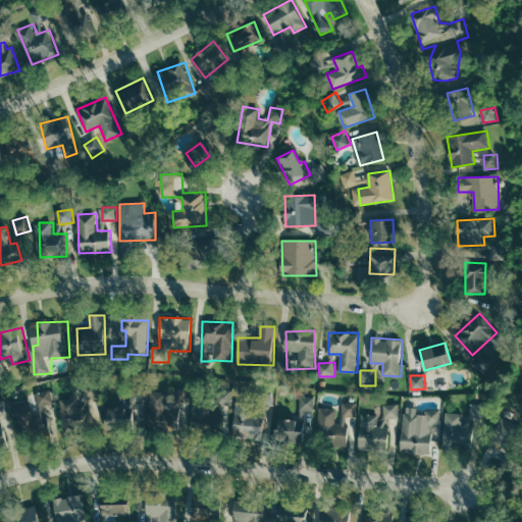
[(40,392),(43,406),(57,403),(54,388),(40,392)]
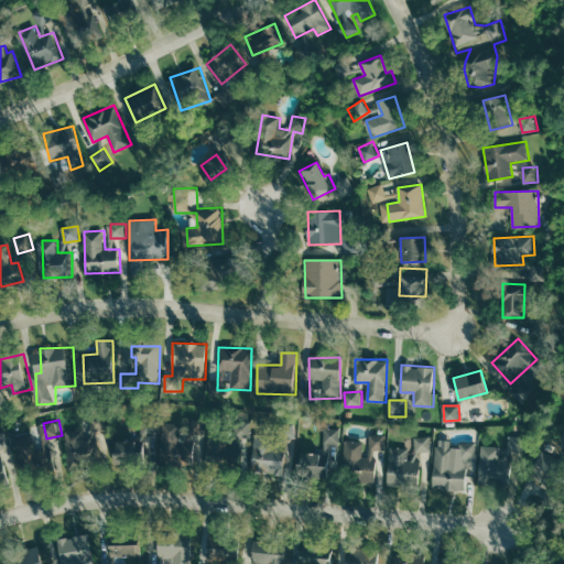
[(234,423),(235,438),(214,440),(215,462),(240,459),(239,441),(252,440),(251,422),(234,423)]
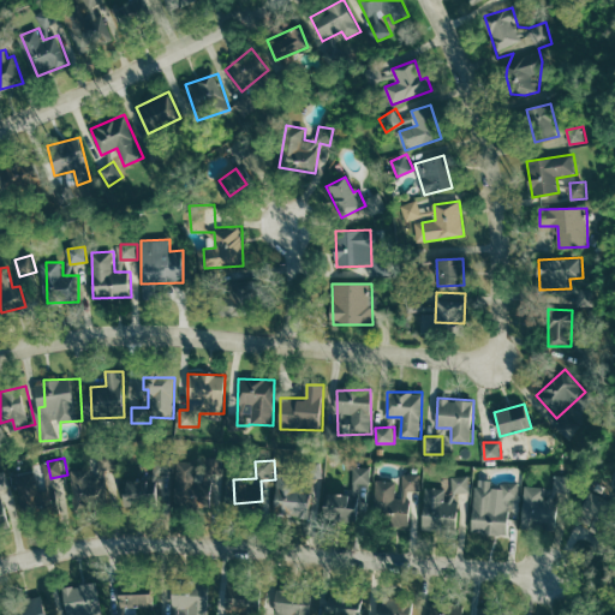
[(126,505),(160,505),(160,479),(174,479),(174,489),(197,489),(197,461),(154,463),(154,478),(126,478),(126,505)]
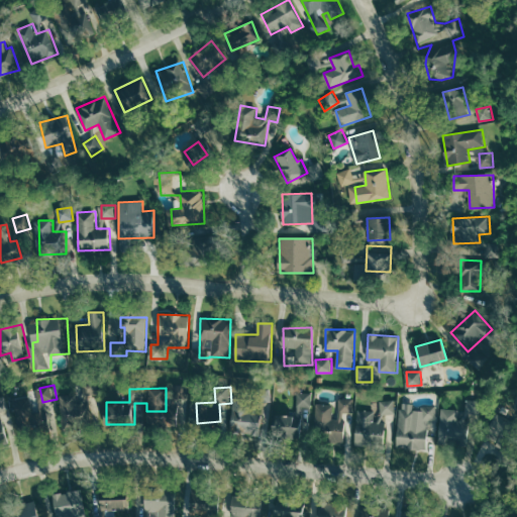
[(271,388),(260,388),(260,401),(271,401),(271,388)]
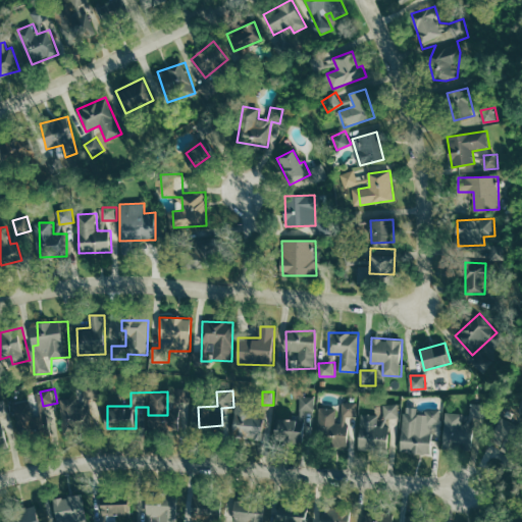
[(64,398),(66,430),(94,427),(91,396),(64,398)]
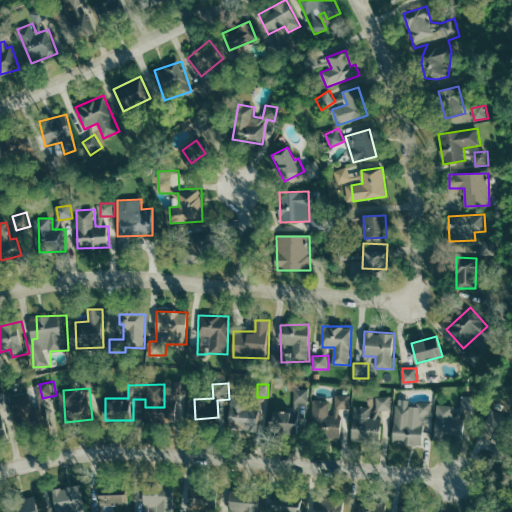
[(309,388),(294,388),(294,411),(270,410),(270,431),(301,431),(301,404),(308,404),(309,388)]
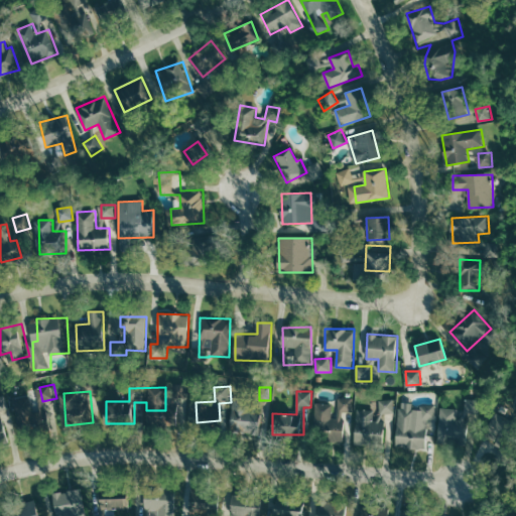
[(31,394),(17,399),(29,431),(53,422),(45,401),(35,405),(31,394)]
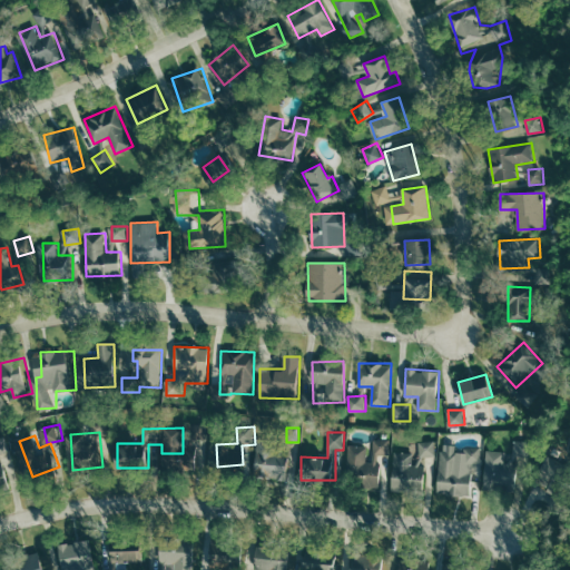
[(350,445),(349,472),(360,472),(360,485),(380,485),(380,454),(390,455),(391,440),(374,439),(373,461),(366,461),(367,445),(350,445)]
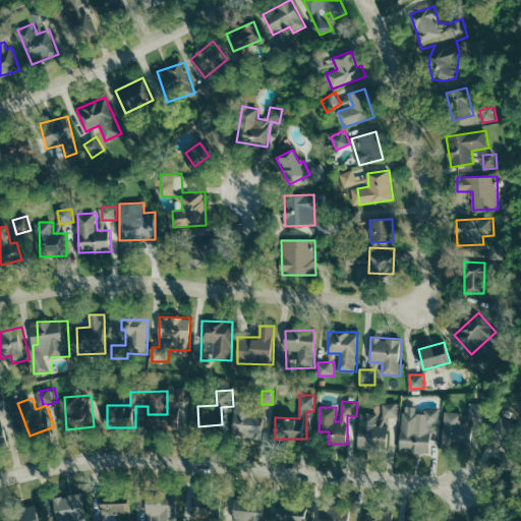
[(384,403),(385,417),(400,416),(399,402),(384,403)]
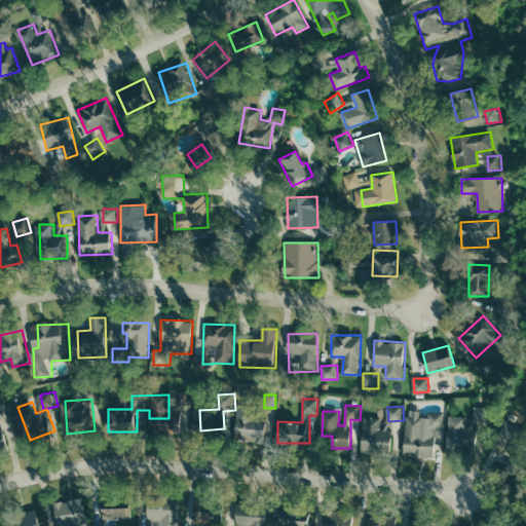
[(247,408),(237,407),(234,437),(262,440),(265,416),(246,414),(247,408)]
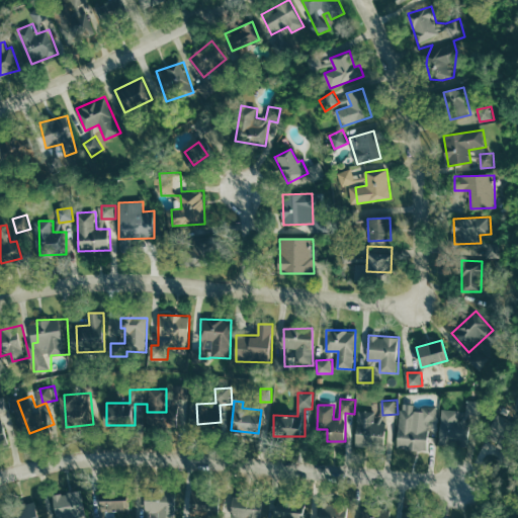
[(437,408),(415,407),(415,404),(400,403),(400,449),(428,449),(428,420),(437,420),(437,408)]
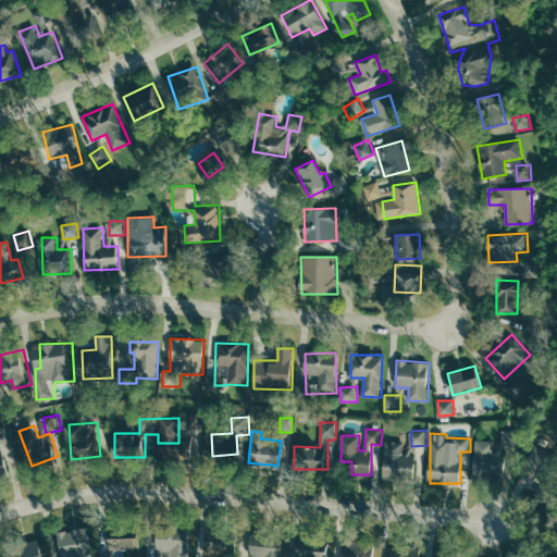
[(474,470),(495,471),(497,441),(475,440),(474,470)]
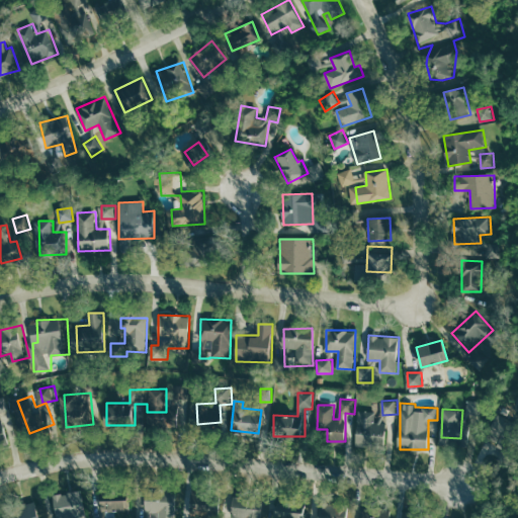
[(357,445),(385,444),(384,423),(376,423),(376,411),(357,411),(357,445)]
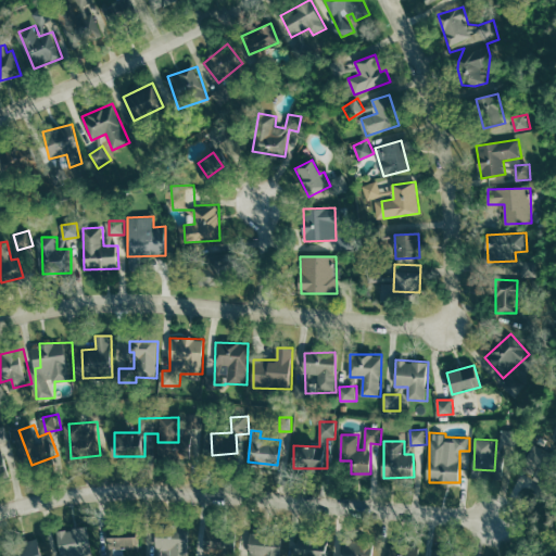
[(2,451),(0,443),(0,471),(13,467),(7,450),(2,451)]
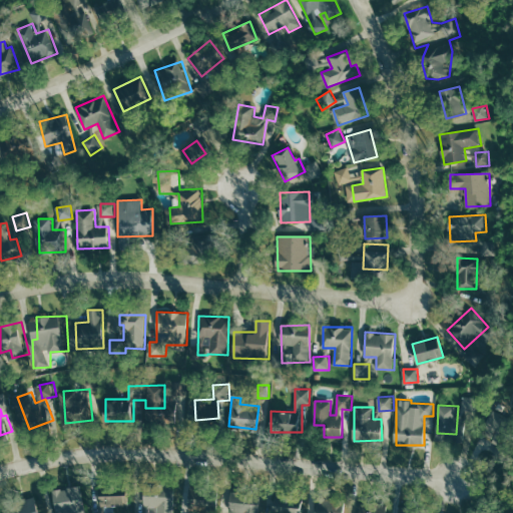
[(104,505),(138,506),(139,484),(105,484),(104,505)]
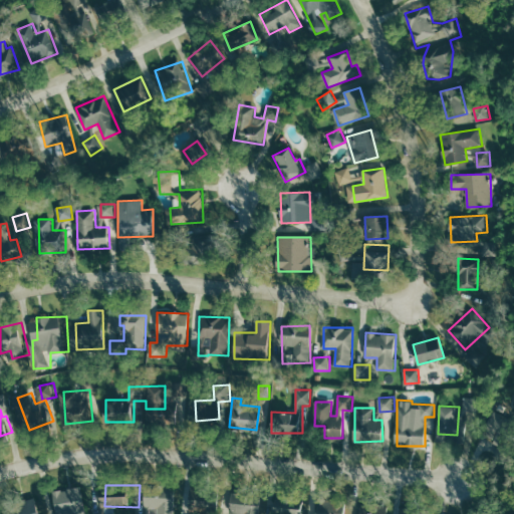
[(56,490),(59,513),(91,513),(87,486),(56,490)]
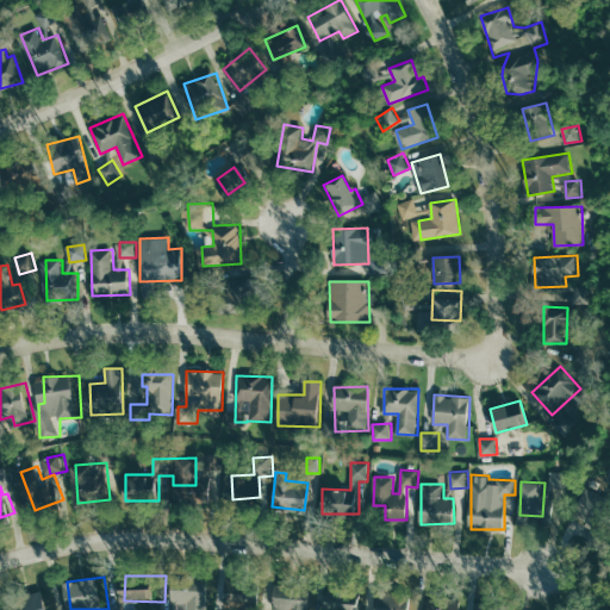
[(192,609),(212,609),(215,579),(178,578),(176,603),(192,603),(192,609)]
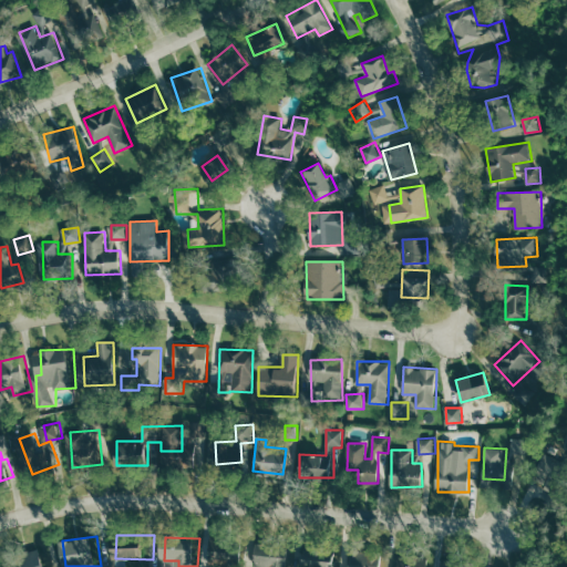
[(238,566),(239,545),(213,544),(212,566),(217,566),(238,566)]
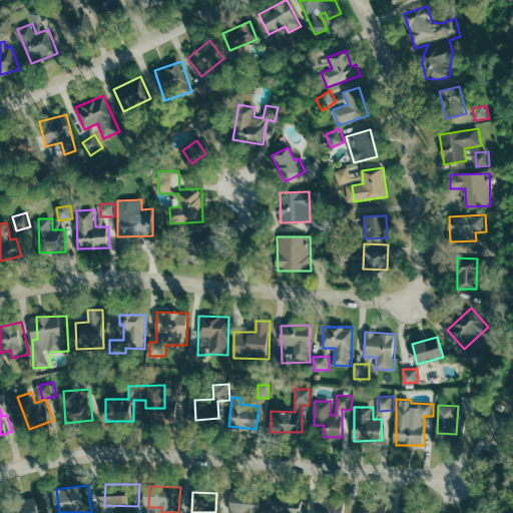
[(229,512),(259,512),(259,493),(229,494),(229,512)]
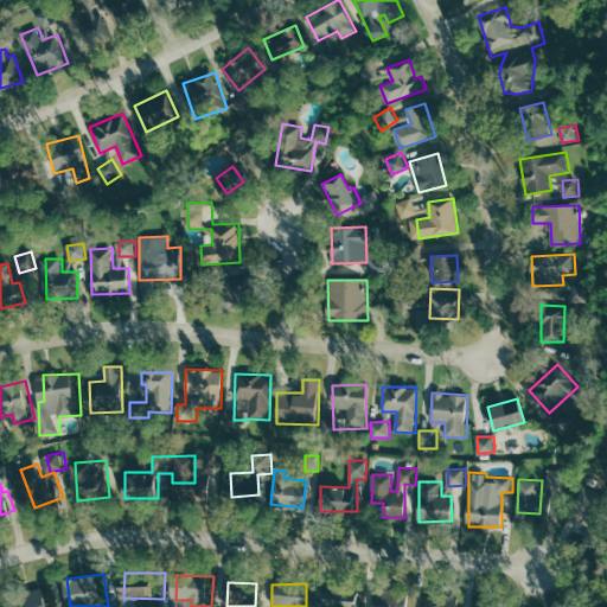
[(318,606),(357,606),(358,589),(319,588),(318,606)]
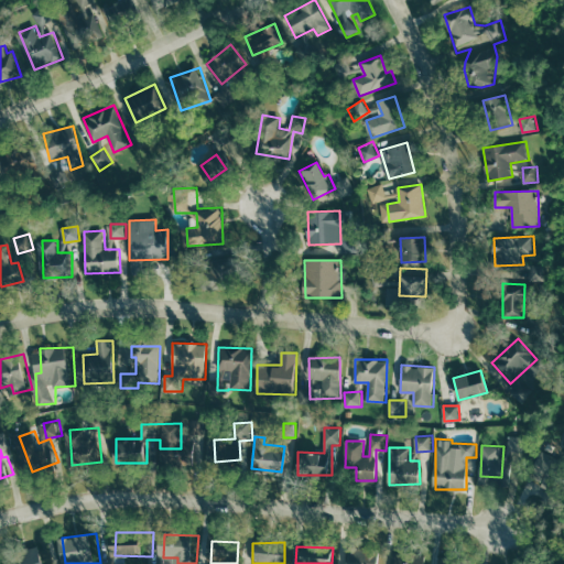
[(50,563),(46,548),(10,556),(11,563),(50,563)]
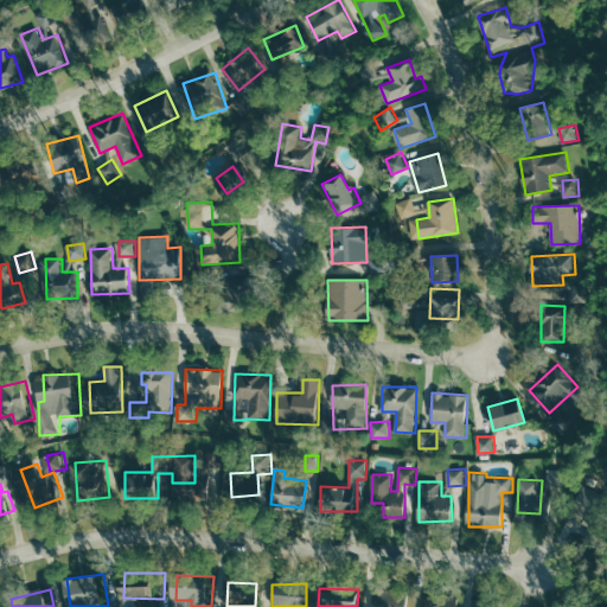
[(408,606),(409,593),(369,590),(368,606),(408,606)]
